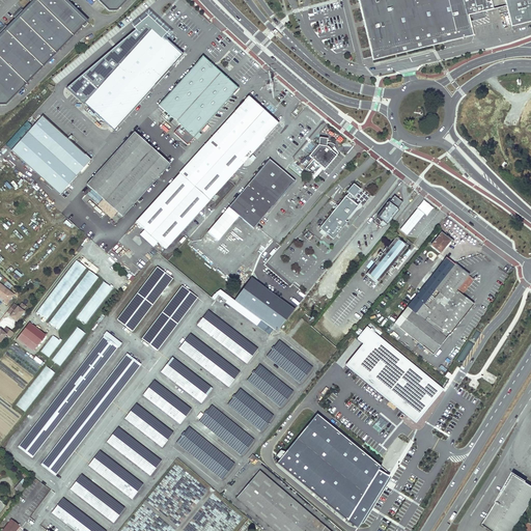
[(74,35),(37,0),(35,0),(21,16),(58,51),(74,35)]
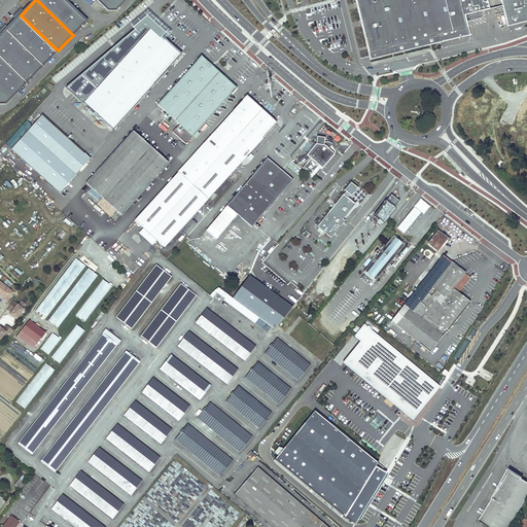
[(64,0),(37,0),(73,35),(82,26),(84,27),(88,23),(64,0)]
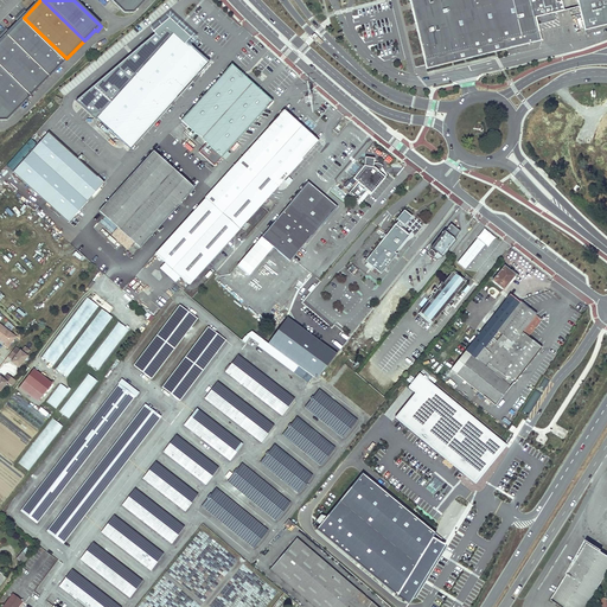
[(146,0),(112,0),(125,12),(134,12),(146,0)]
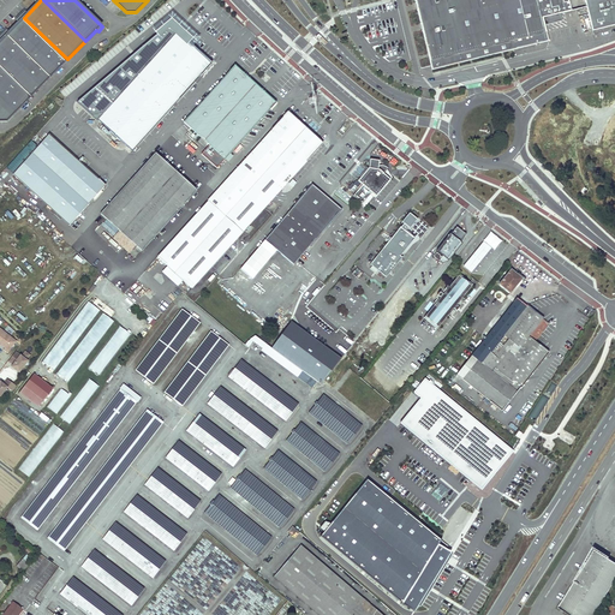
[(614,0),(415,0),(431,69),(547,41),(542,18),(550,16),(556,15),(586,6),(592,30),(614,24),(614,0)]
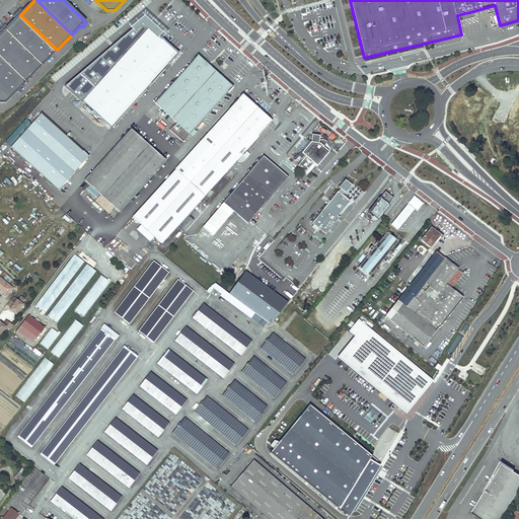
[(57,50),(20,15),(5,30),(42,65),(57,50)]
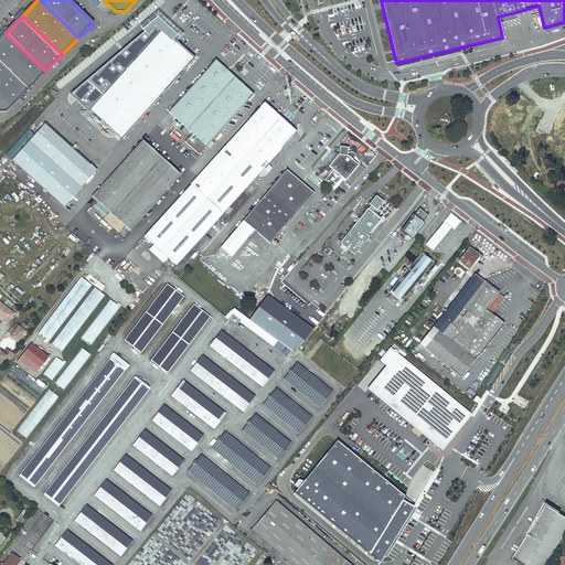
[(157,100),(203,52),(167,19),(72,95),(121,139),(157,100)]
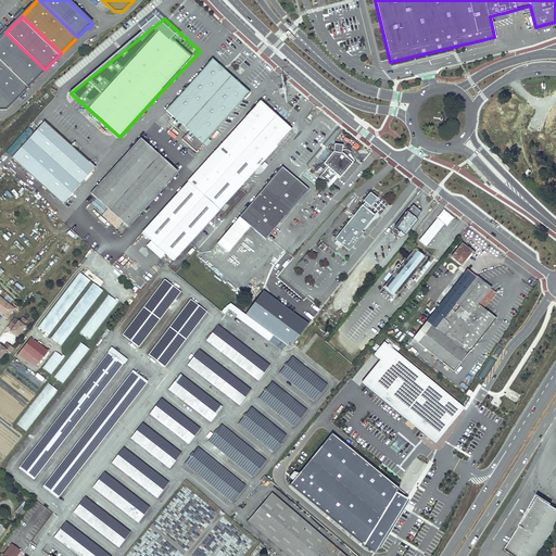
[(45,70),(5,33),(0,38),(0,59),(27,87),(45,70)]
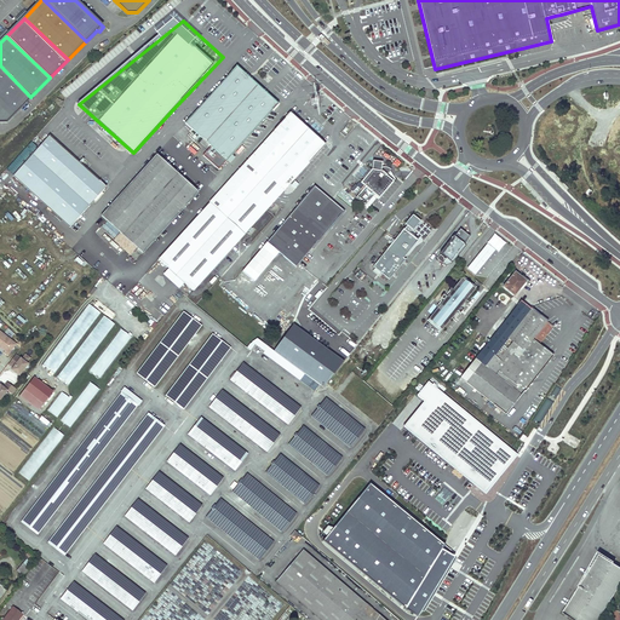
[(0,121),(6,121),(30,97),(0,65),(0,121)]
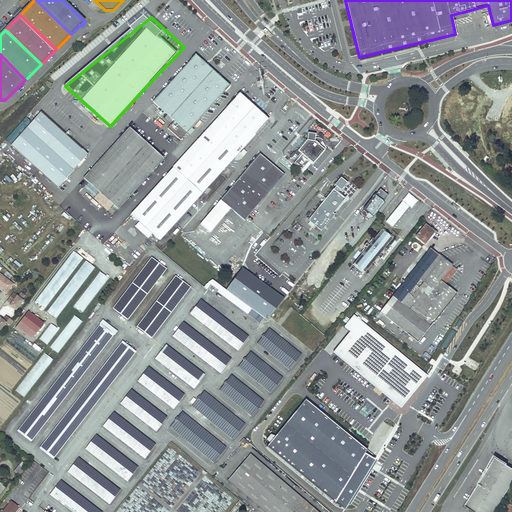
[(230,86),(196,55),(153,101),(168,115),(166,117),(171,122),(173,120),(175,121),(168,129),(180,140),(199,119),(230,86)]
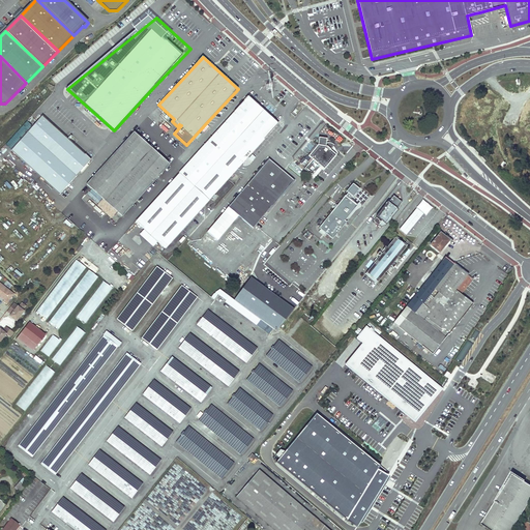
[(274,122),(247,97),(216,133),(179,173),(180,174),(137,222),(151,235),(149,238),(153,242),(156,239),(166,247),(238,168),(247,158),(244,156),(274,122)]
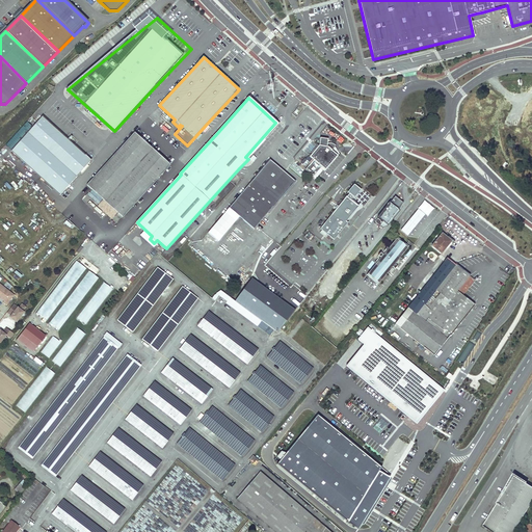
[(81,151),(43,116),(12,151),(60,194),(92,159),(82,150),(81,151)]
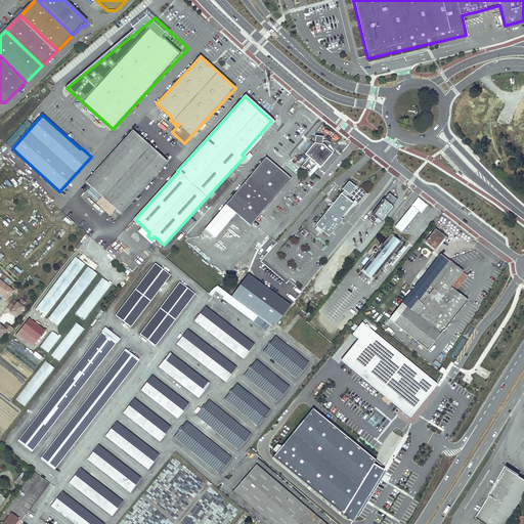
[(168,162),(133,130),(86,182),(121,214),(168,162)]
